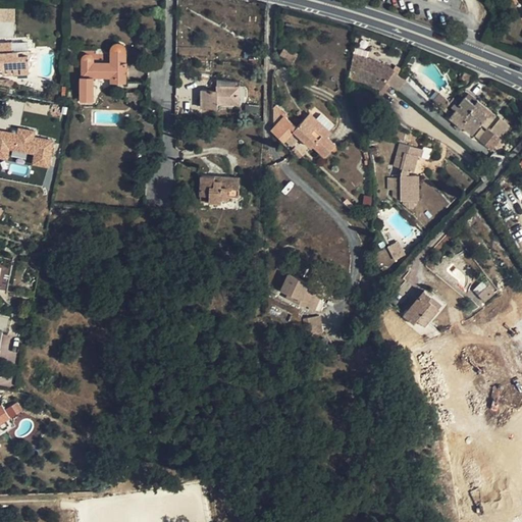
[(0,21),(14,21),(14,8),(0,8),(0,21)]
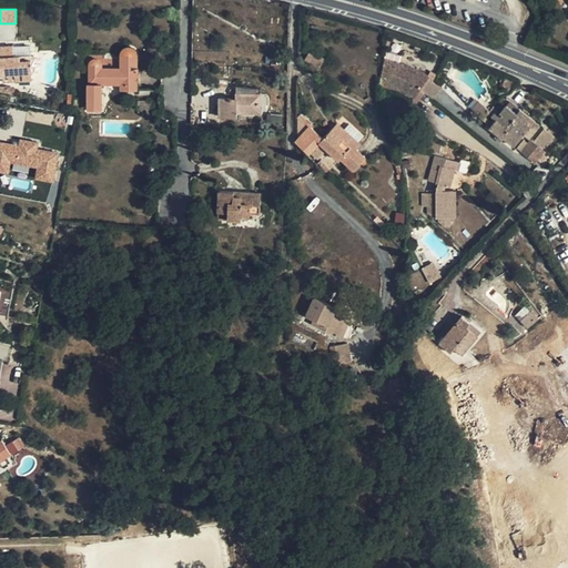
[(0,74),(19,73),(32,72),(31,54),(13,56),(12,46),(0,46),(0,74)]
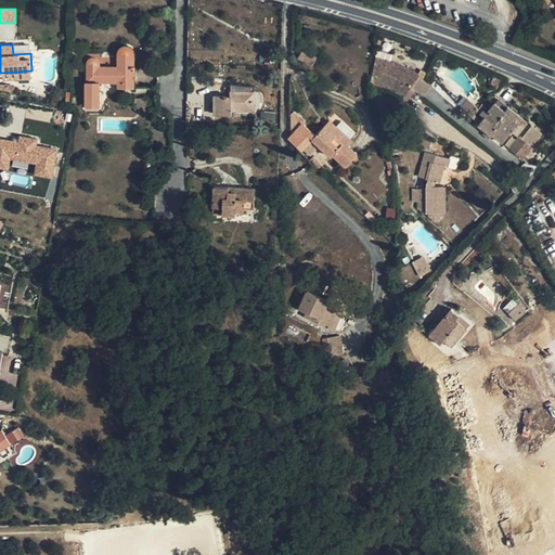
[(123,81),(123,87),(134,87),(134,65),(134,54),(133,52),(134,51),(133,50),(132,49),(131,48),(131,47),(130,47),(129,46),(127,46),(126,46),(125,46),(123,47),(121,47),(120,48),(119,50),(118,52),(118,54),(118,66),(100,66),(100,64),(100,62),(99,60),(98,59),(95,57),(93,57),(91,57),(89,59),(88,61),(88,62),(88,64),(87,82),(86,82),(86,106),(100,106),(100,81),(118,81),(123,81)]
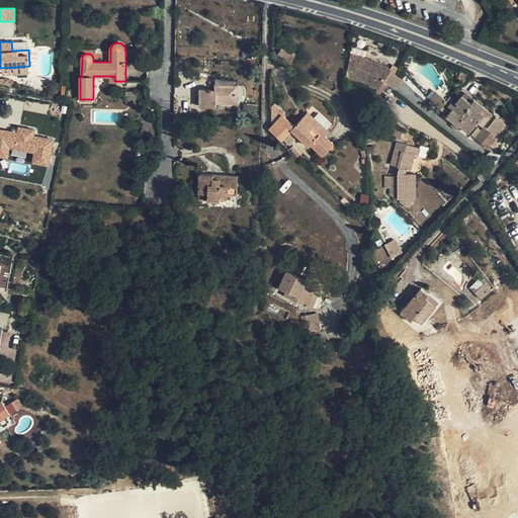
[(383,65),(378,62),(376,65),(371,63),(372,60),(363,57),(351,54),(346,77),(362,82),(365,83),(377,89),(392,70),(391,69),(383,65)]
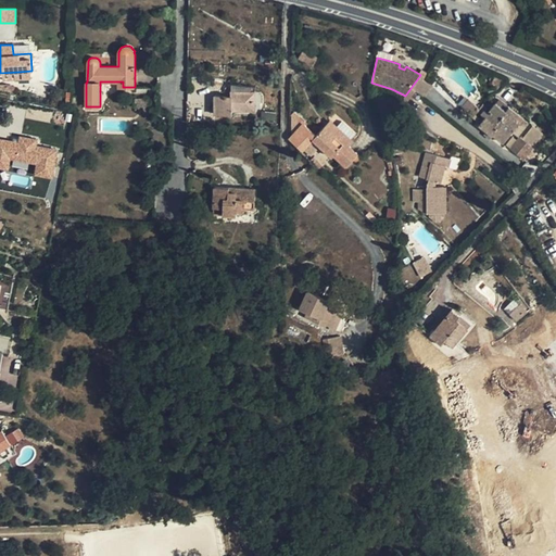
[(492,81),(500,86),(503,79),(494,76),(492,81)]
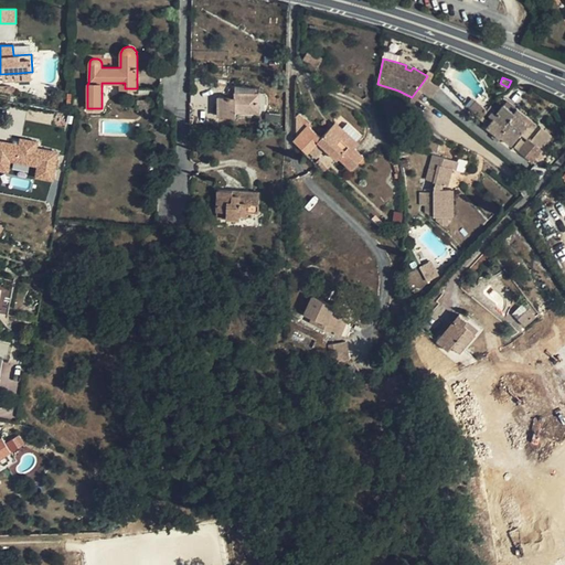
[(258,93),(255,93),(235,93),(236,97),(219,97),(219,115),(236,115),(236,110),(258,112),(258,93)]
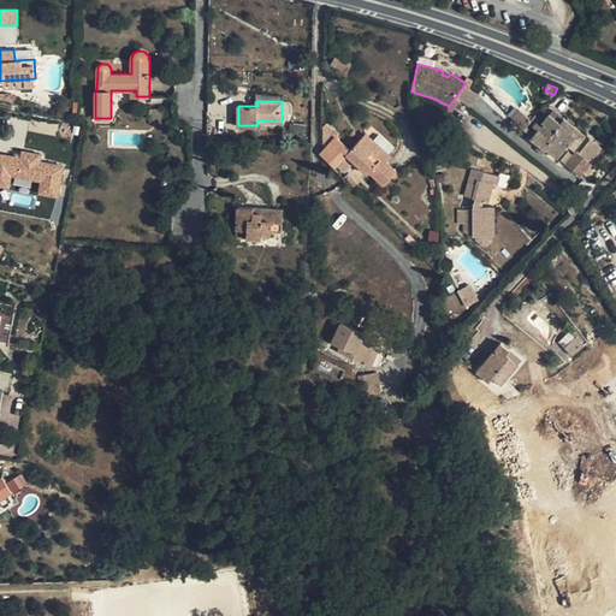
[(521,112),(514,116),(520,126),(527,123),(521,112)]
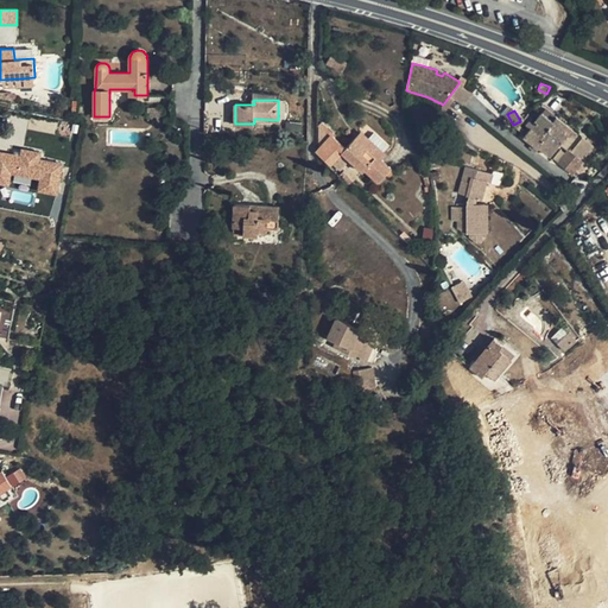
[(551,156),(561,144),(569,133),(552,121),(543,113),(534,124),(531,121),(527,125),(531,127),(524,137),(539,149),(540,147),(551,156)]
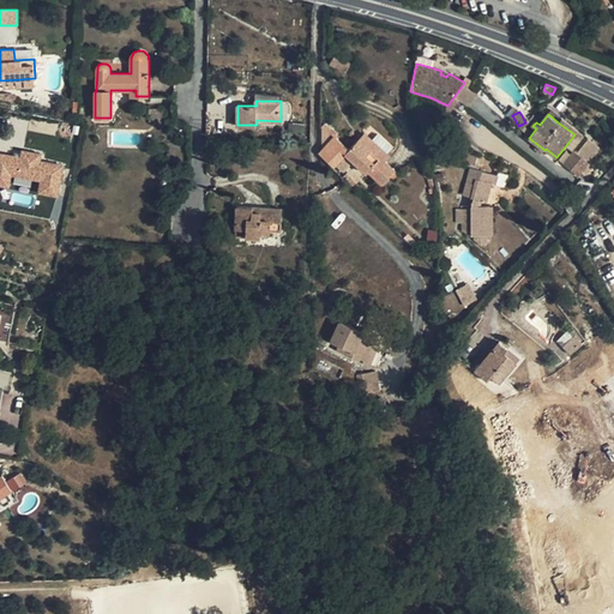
[(563,118),(558,122),(575,134),(566,145),(572,149),(584,134),(563,118)]
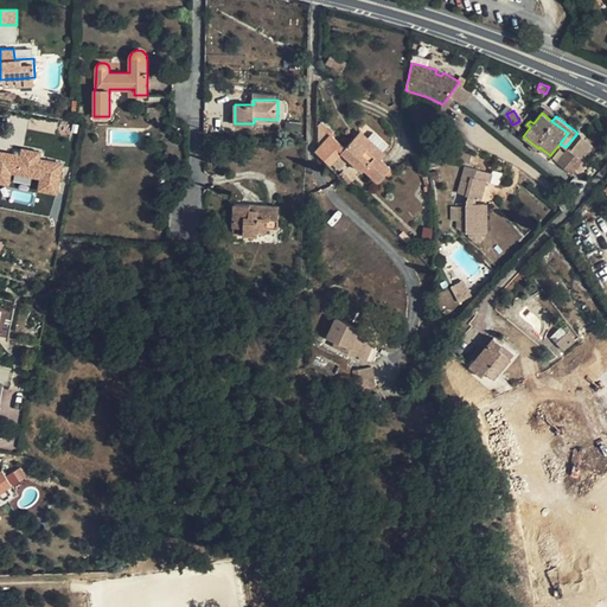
[(300,131),(301,122),(286,120),(285,129),(300,131)]
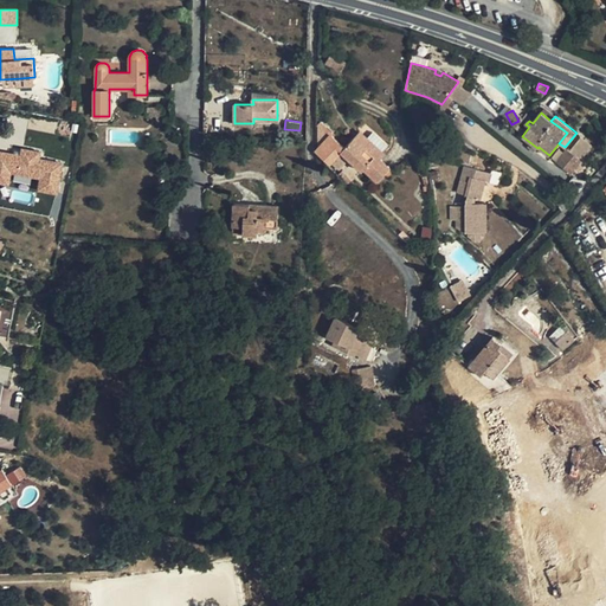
[(367,139),(366,137),(361,142),(355,136),(345,147),(333,135),(334,134),(322,122),(318,126),(318,148),(315,152),(329,165),(330,162),(339,169),(348,158),(362,171),(365,169),(378,181),(389,168),(380,160),(385,154),(381,152),(367,139)]
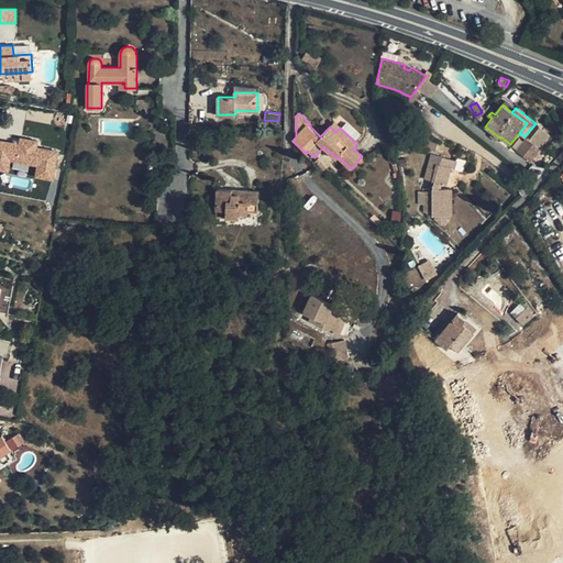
[(335,132),(340,128),(334,122),(330,127),(335,132)]
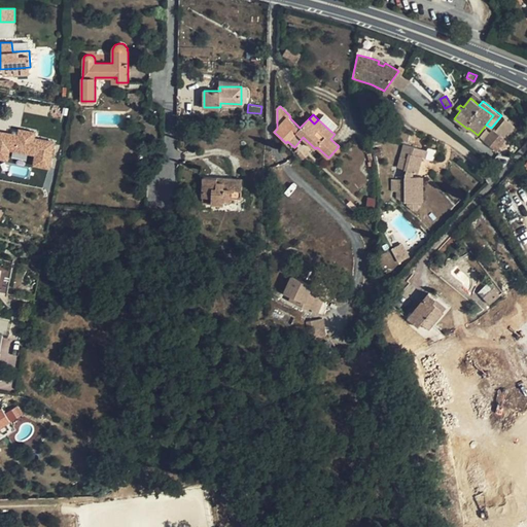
[(324,115),(319,120),(331,132),(337,127),(324,115)]
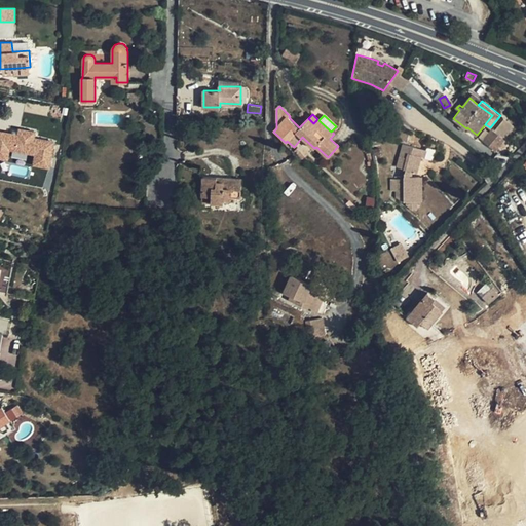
[(405,178),(404,189),(405,199),(404,201),(415,201),(415,177),(409,177),(410,174),(410,172),(417,174),(421,155),(425,156),(426,149),(411,145),(409,152),(407,152),(406,157),(399,155),(396,167),(403,168),(403,170),(405,171),(405,178)]
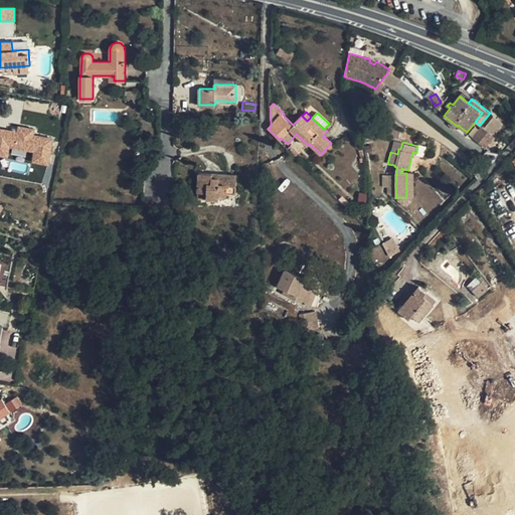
[(300,152),(292,144),(289,147),(296,156),(300,152)]
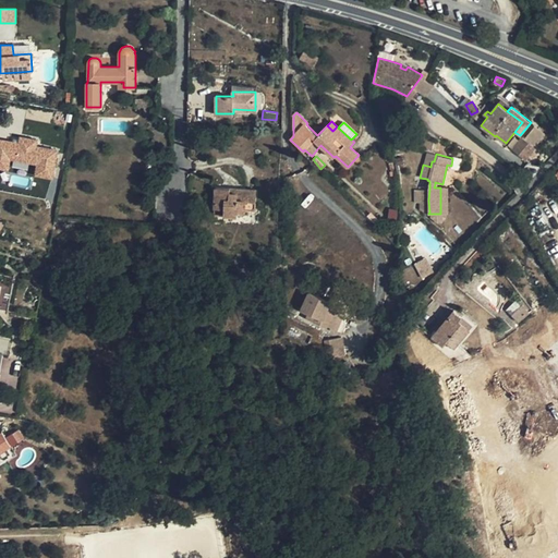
[(44,171),(36,178),(43,186),(51,180),(44,171)]
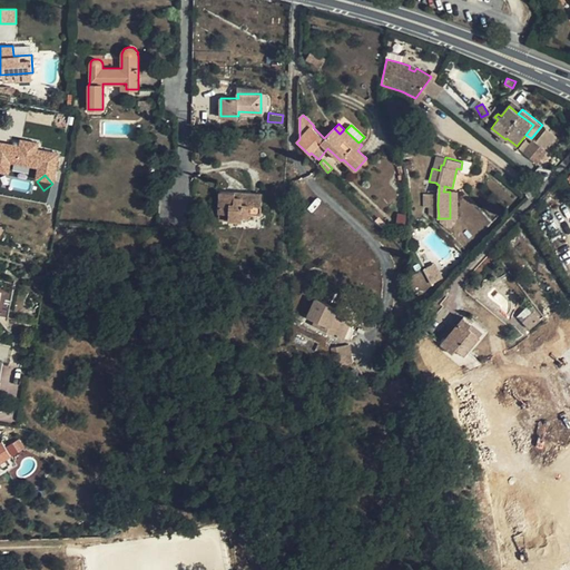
[(262,194),(243,193),(243,196),(235,196),(235,192),(220,192),(219,213),(228,214),(228,219),(242,220),(242,217),(251,216),(251,214),(262,214),(262,194)]
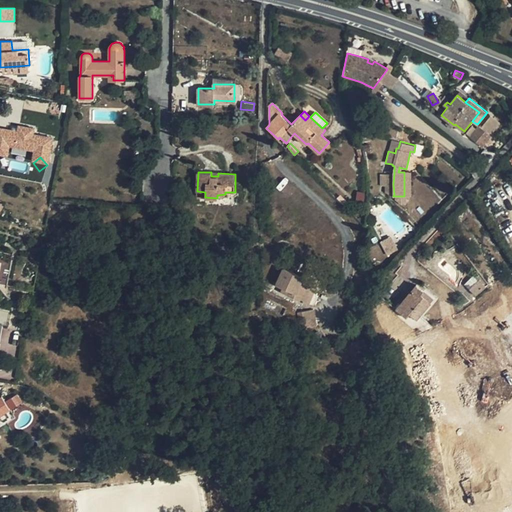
[(364,202),(364,192),(357,191),(356,201),(364,202)]
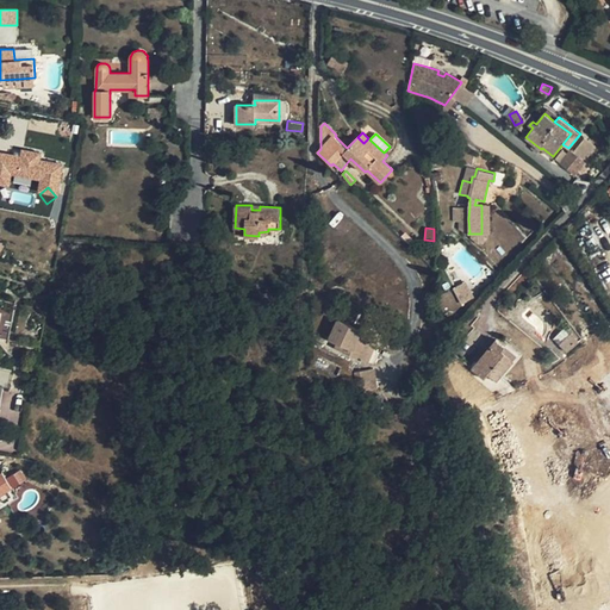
[(453,288),(461,305),(473,298),(465,282),(453,288)]
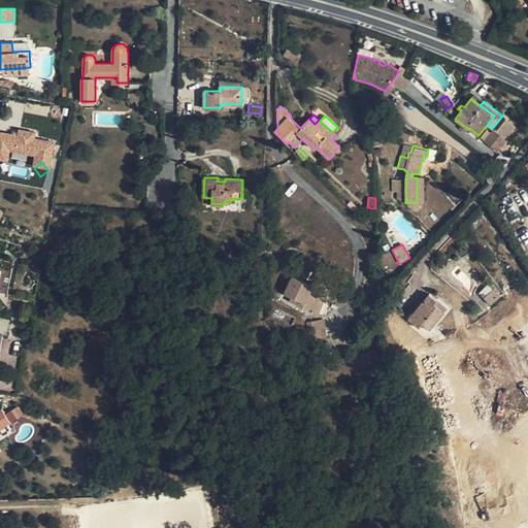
[(290,301),(318,314),(329,288),(314,281),(311,285),(291,276),(284,294),(291,298),(290,301)]
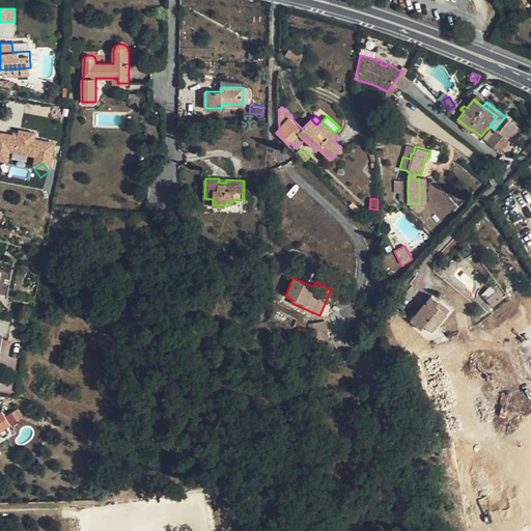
[(495,284),(483,295),(495,305),(505,294),(495,284)]
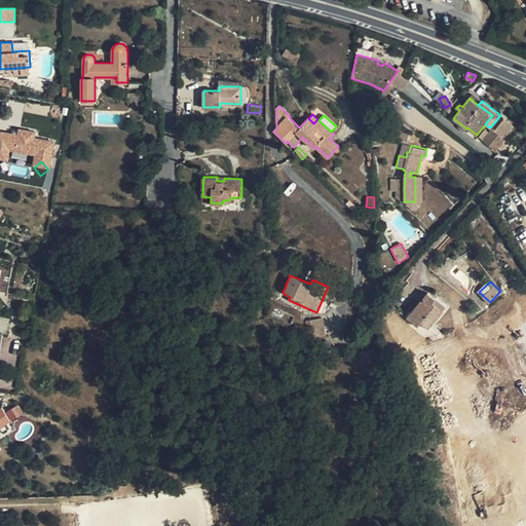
[(427,328),(429,325),(443,310),(433,303),(436,299),(428,293),(407,318),(417,326),(420,322),(427,328)]
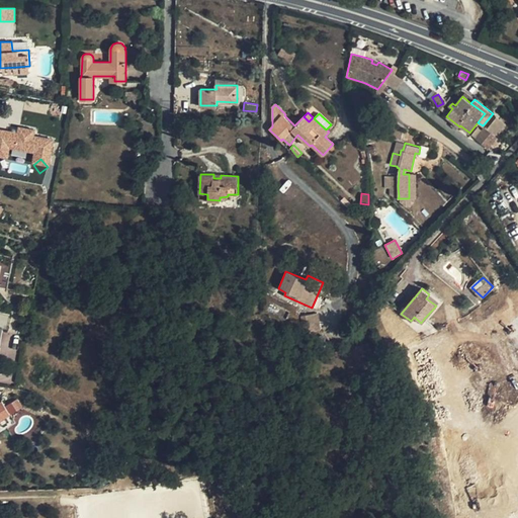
[(436,306),(423,320),(426,322),(443,301),(432,291),(429,294),(426,298),(436,306)]
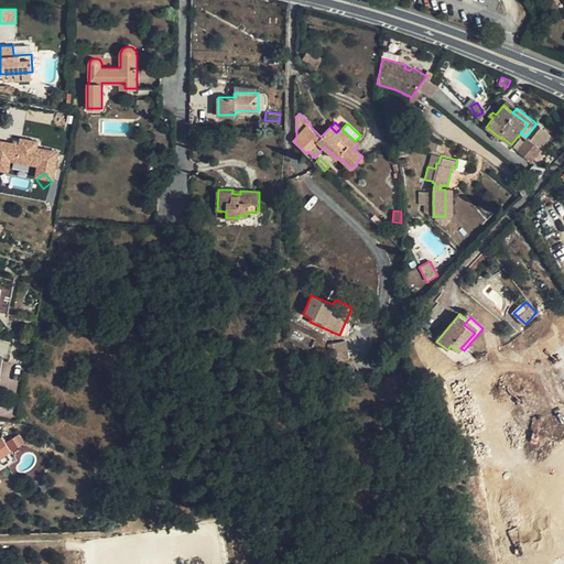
[(0,356),(3,357),(8,358),(11,343),(0,340),(0,356)]
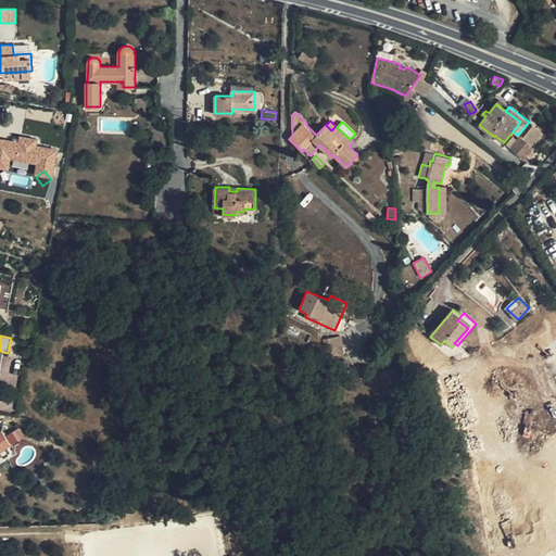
[(341,336),(325,339),(327,357),(344,355),(341,336)]
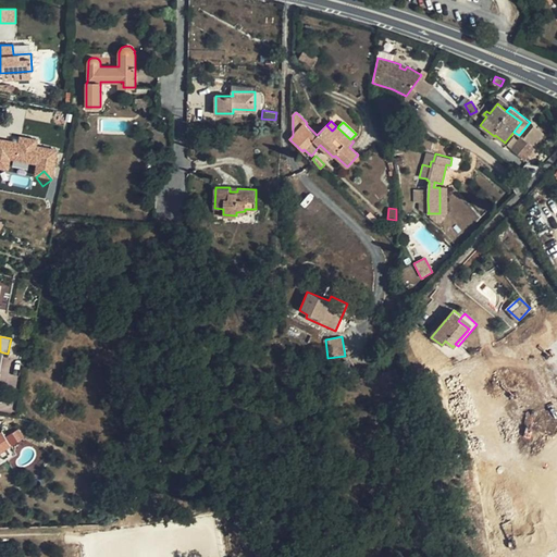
[(0,455),(26,441),(20,429),(4,437),(3,434),(0,434),(0,455)]
